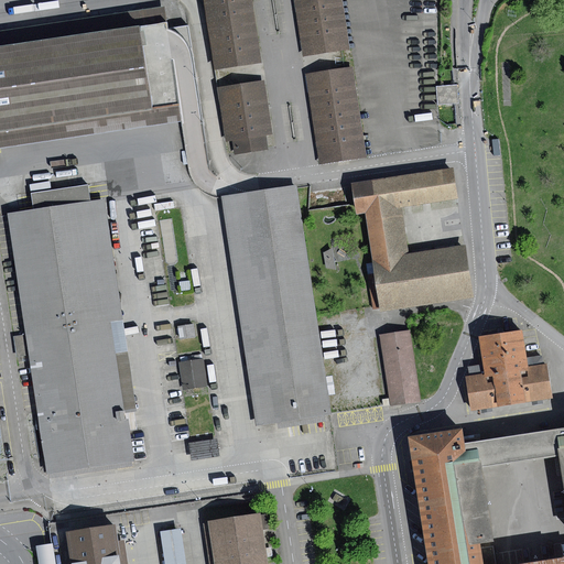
[(204,0),(214,69),(261,63),(251,0),(204,0)]
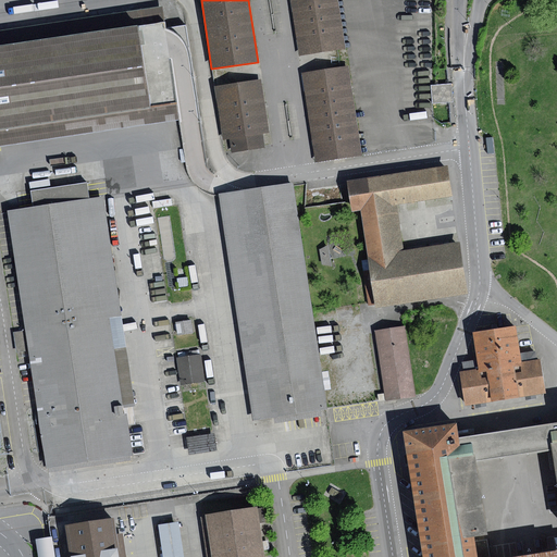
[(341,0),(291,0),(301,59),(348,52),(341,0)]
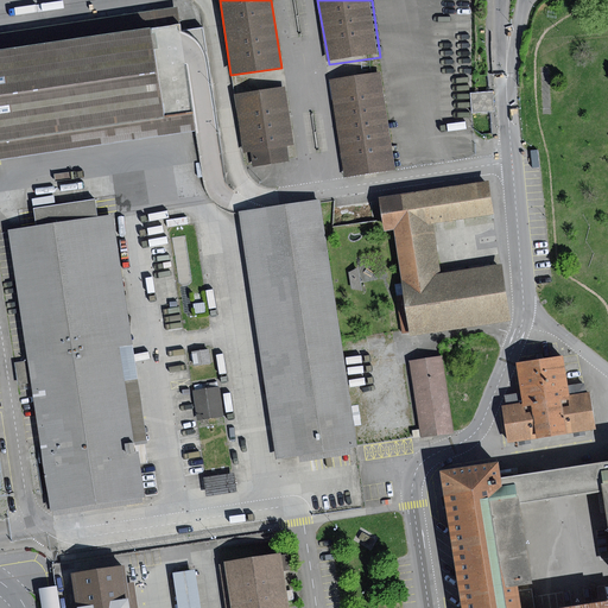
[(181,25),(154,29),(168,114),(192,111),(213,107),(203,49),(195,38),(182,32),(181,25)]
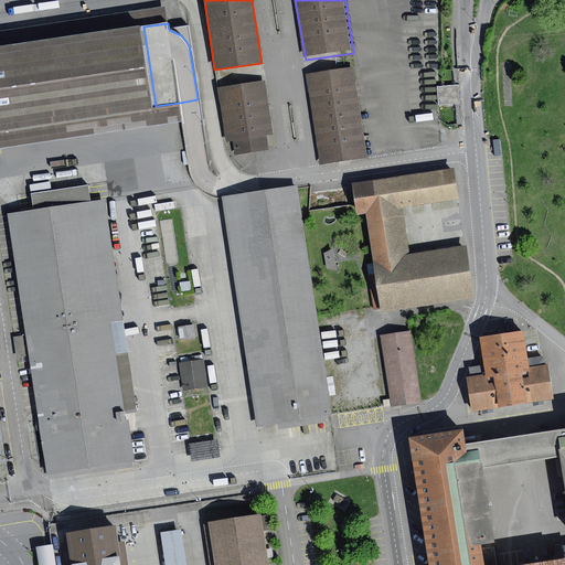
[(144,27),(0,49),(0,130),(156,106),(144,27)]
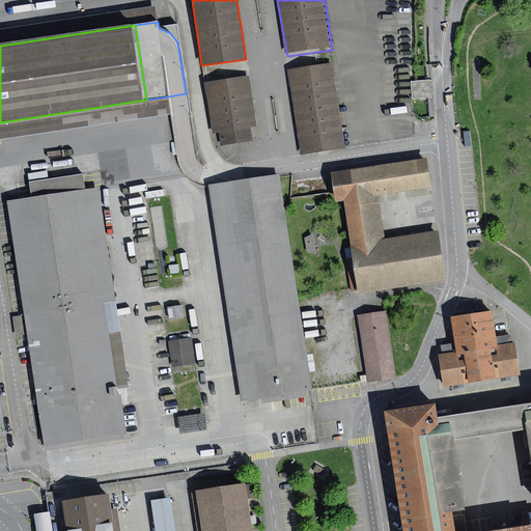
[(333,66),(289,74),(302,157),(346,149),(333,66)]
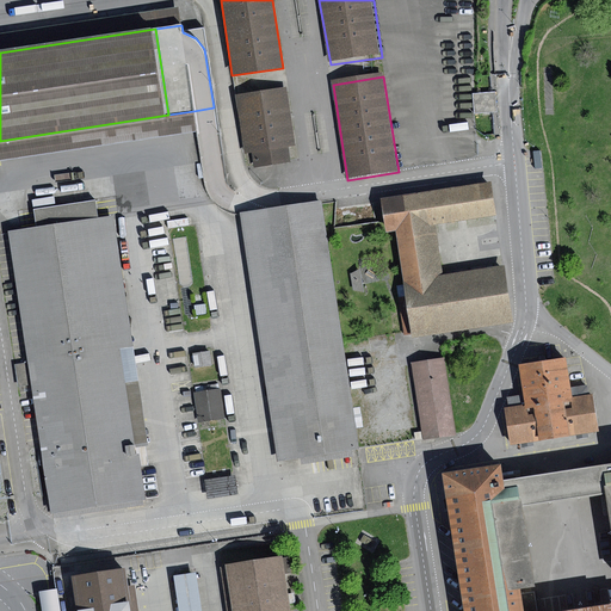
[(287,87),(235,94),(244,154),(252,153),(254,167),(290,162),(288,146),(295,144),(287,87)]
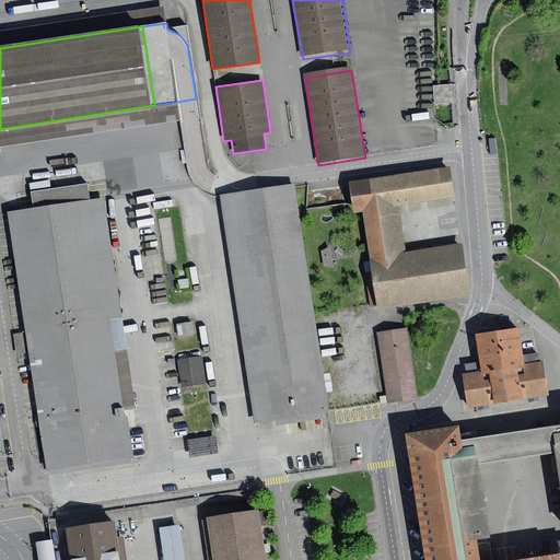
[(454,84),(433,85),(434,105),(455,103),(454,84)]
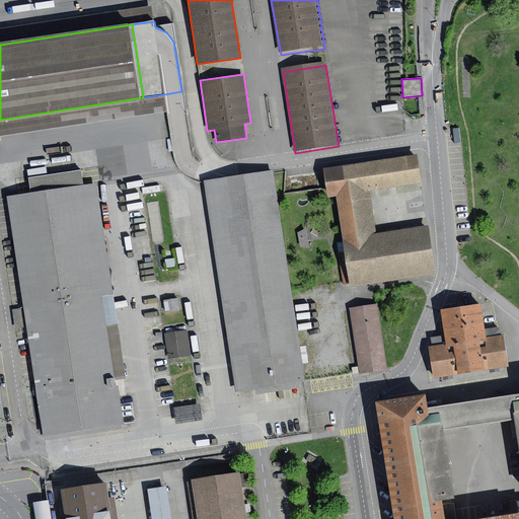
[(143,97),(0,120),(0,136),(166,110),(164,94),(143,97)]
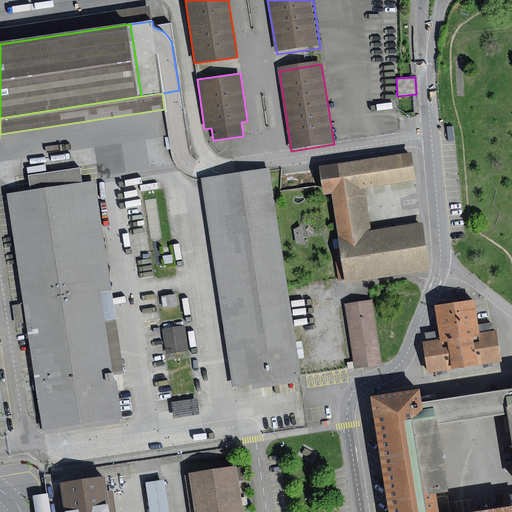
[(366,188),(417,180),(413,153),(319,167),(323,194),(332,193),(340,248),(345,280),(346,283),(431,270),(424,224),(372,231),(366,188)]
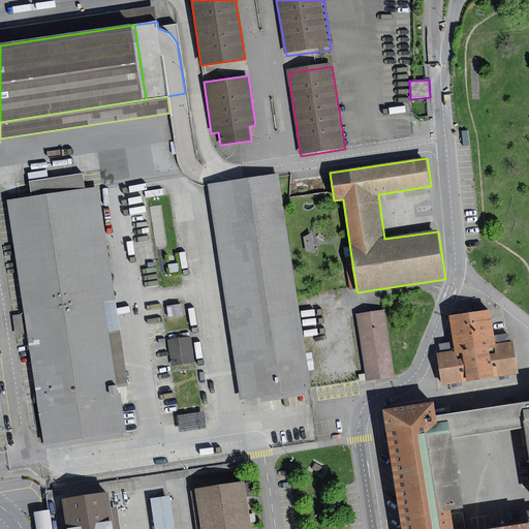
[(29,181),(32,197),(86,189),(83,173),(29,181)]
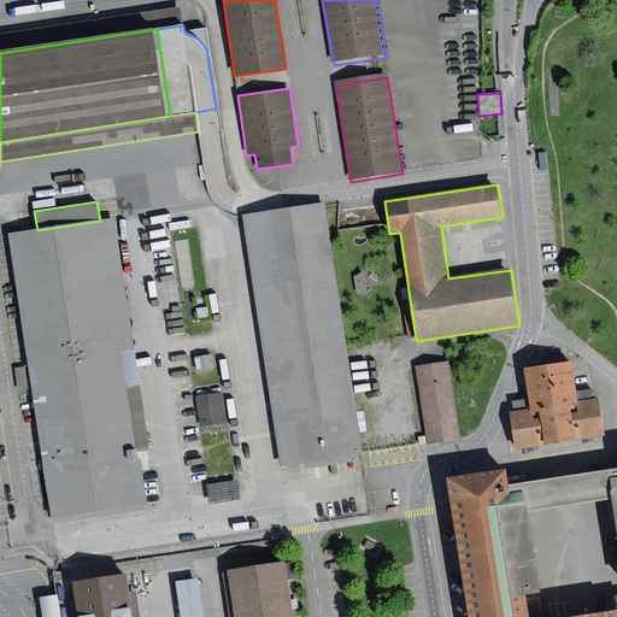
[(324,205),(242,216),(280,466),(362,453),(360,444),(348,369),(324,205)]
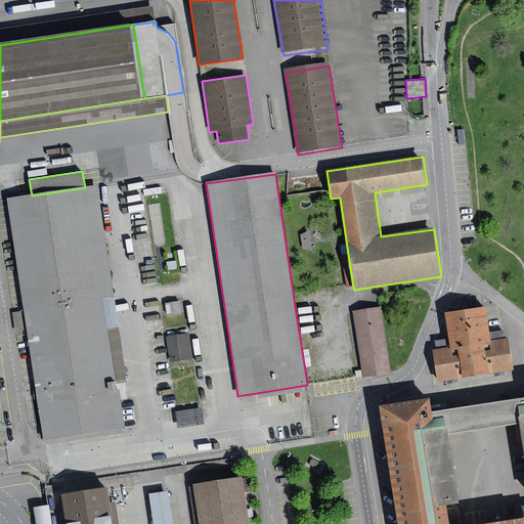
[(32,195),(6,199),(7,201),(23,302),(27,331),(34,377),(43,441),(125,429),(125,428),(122,402),(119,384),(127,383),(97,185),(85,187),(32,195)]
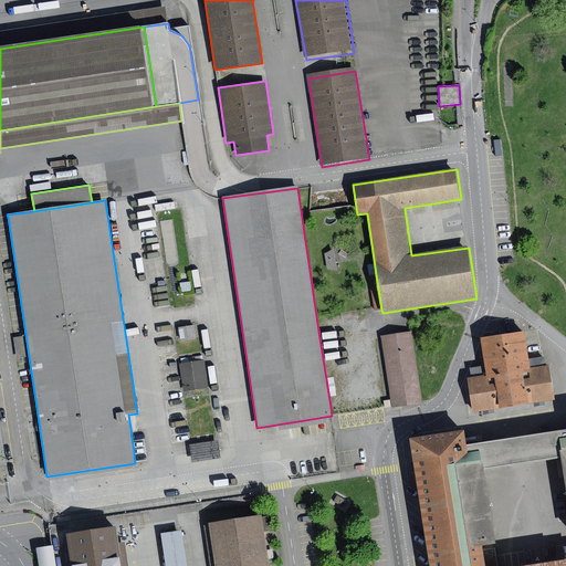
[(178,260),(177,244),(167,244),(168,261),(178,260)]
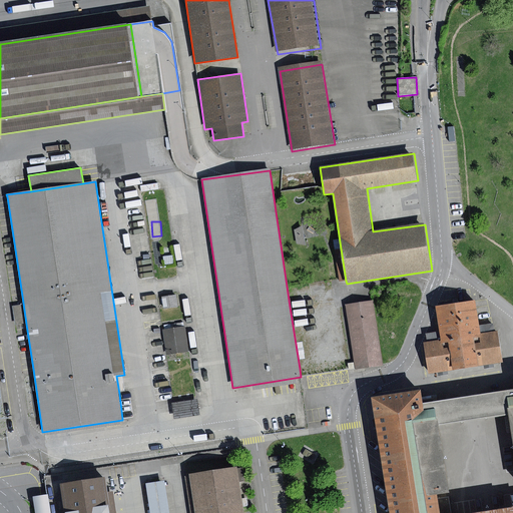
[(303,225),(295,229),(297,243),(306,245),(303,225)]
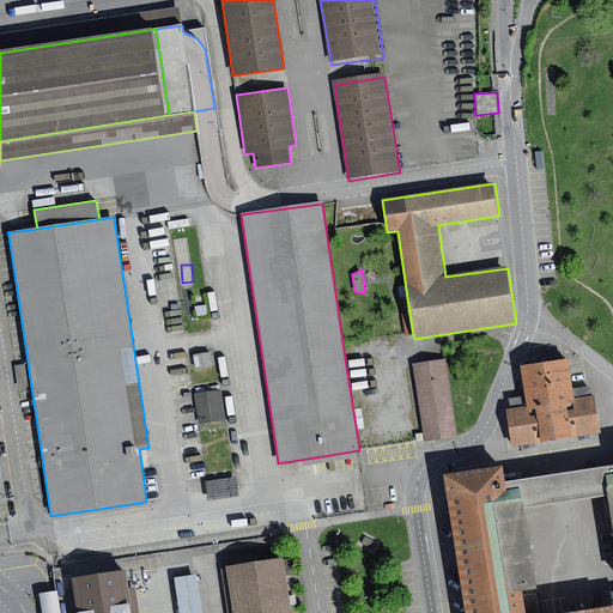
[(413,335),(407,297),(399,298),(405,337),(413,335)]
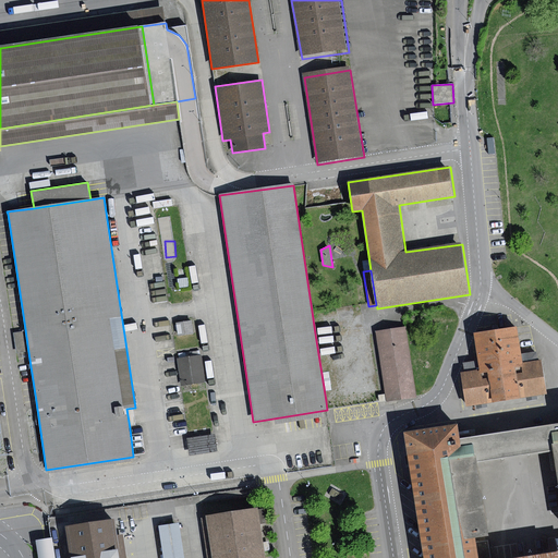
[(191,319),(176,322),(179,336),(194,334),(191,319)]
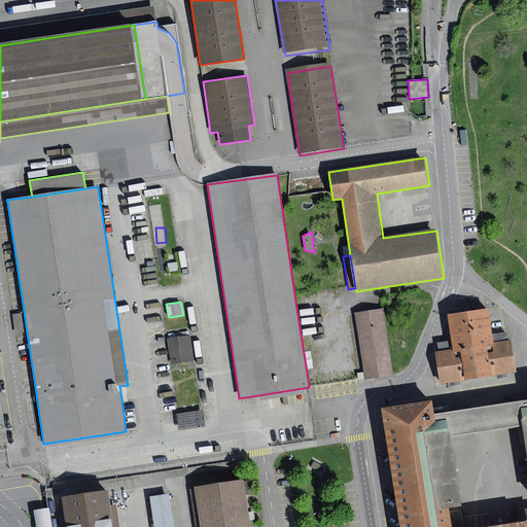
[(351,307),(297,315),(308,379),(361,371),(351,307)]
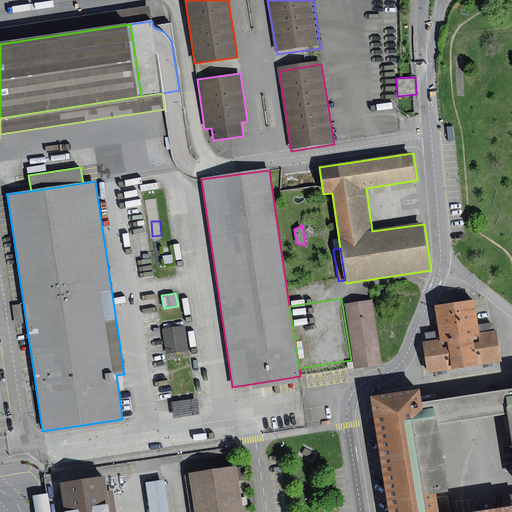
[(373,300),(345,304),(355,368),(355,370),(382,366),(373,300)]
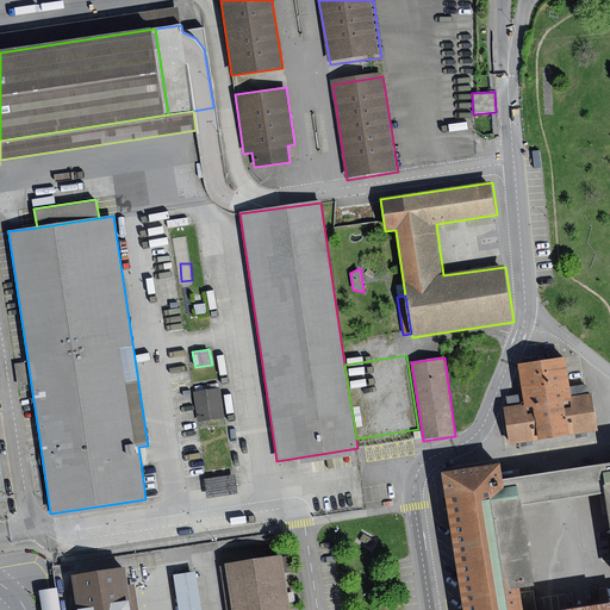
[(565,358),(518,365),(526,404),(504,408),(510,444),(598,431),(592,394),(572,398),(565,358)]
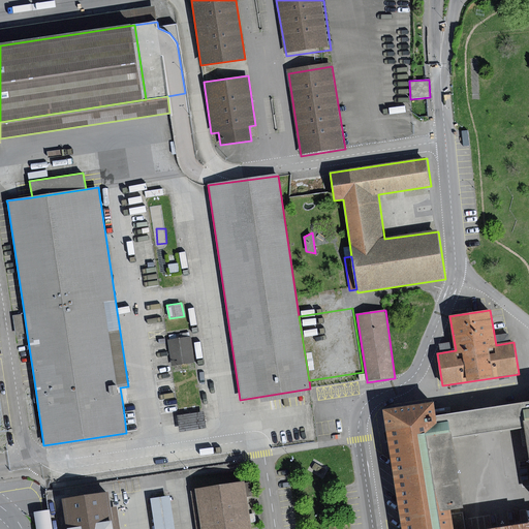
[(496,336),(498,343),(510,341),(509,334),(496,336)]
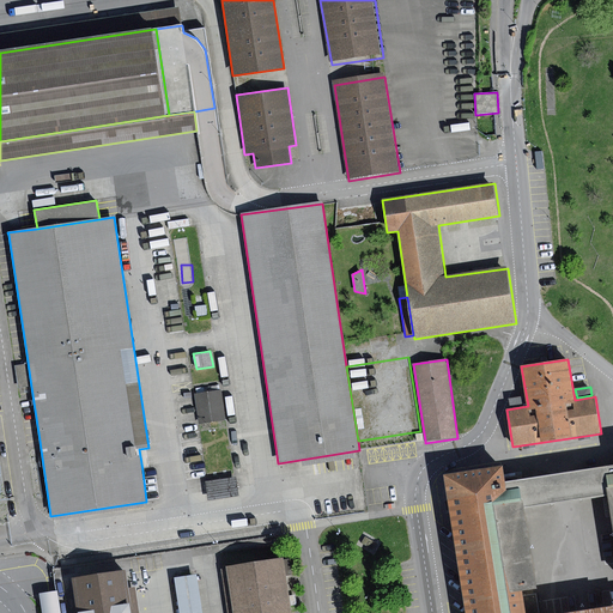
[(222,390),(195,395),(200,425),(226,420),(222,390)]
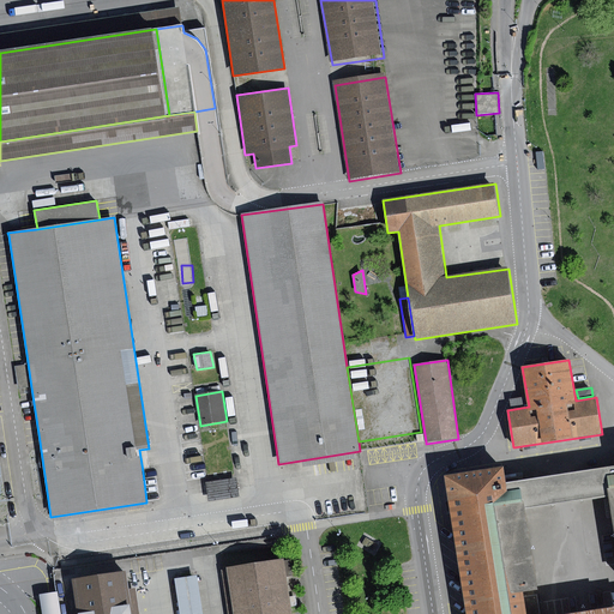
[(504,467),(447,475),(457,536),(468,613),(613,613),(613,494),(608,495),(613,533),(613,607),(570,613),(527,613),(524,593),(539,590),(525,509),(511,511),(506,483),(504,467)]
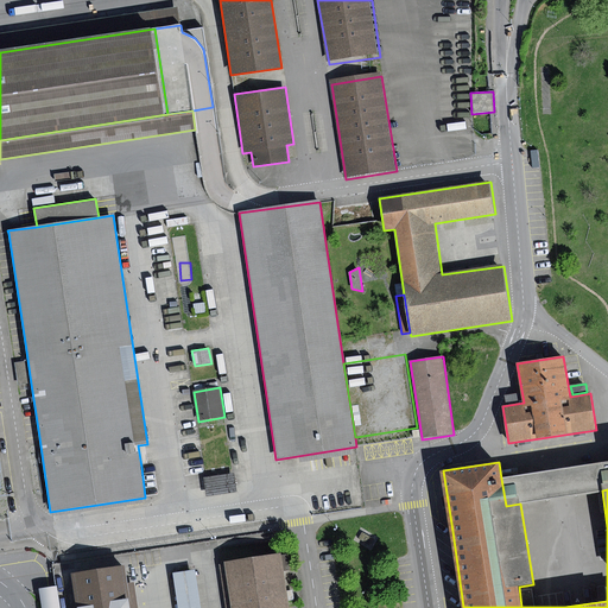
[(607,462),(501,479),(506,506),(520,504),(602,491),(607,489),(607,462)]
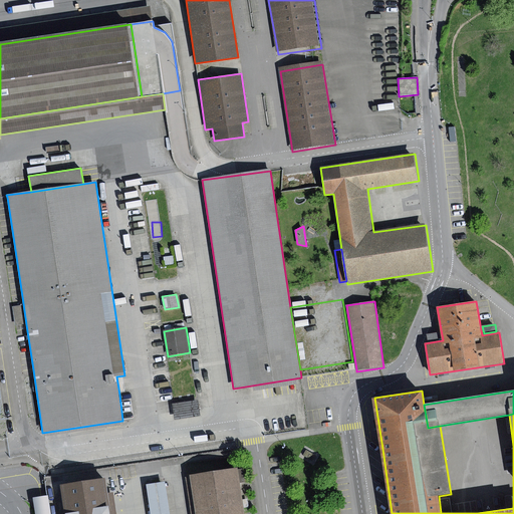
[(198,401),(172,405),(175,421),(200,417),(198,401)]
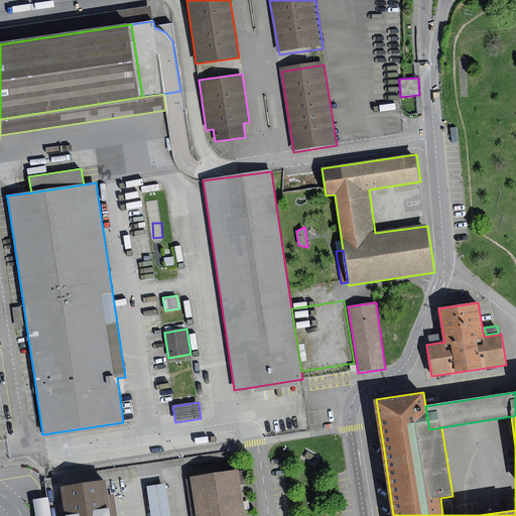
[(246,515),(241,469),(189,476),(195,515),(246,515)]
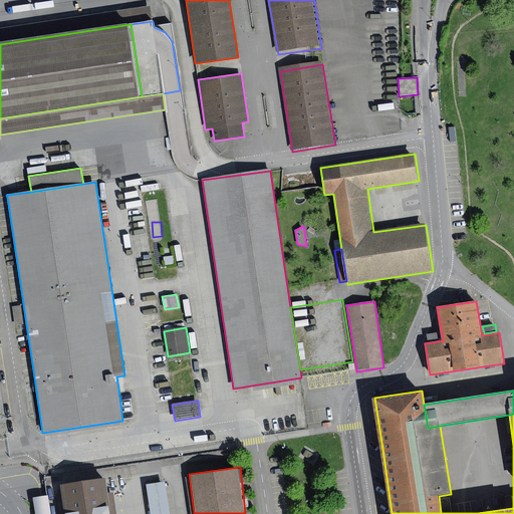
[(111,513),(106,478),(60,485),(64,513),(111,513)]
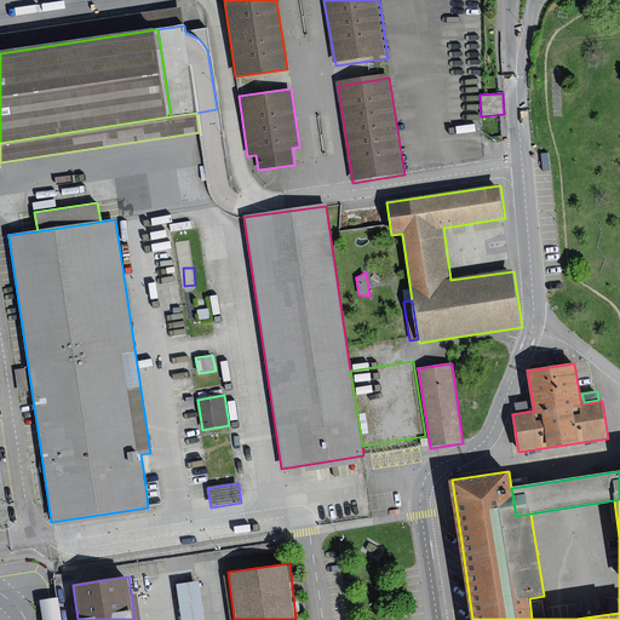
[(177,584),(182,619),(205,619),(200,581),(177,584)]
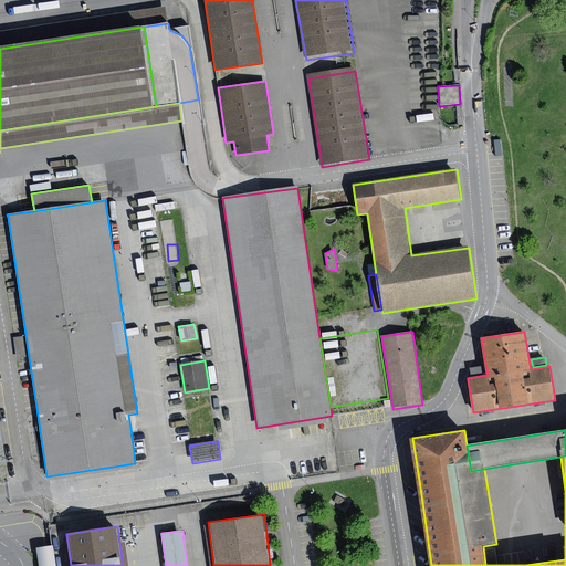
[(37,548),(39,565),(52,565),(50,546),(37,548)]
